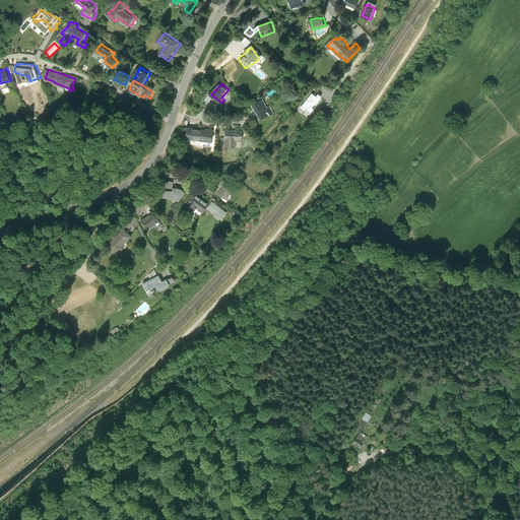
[(314,95),(311,93),(301,107),(309,114),(313,109),(311,108),(320,96),(317,93),(316,94),(315,93),(314,95)]
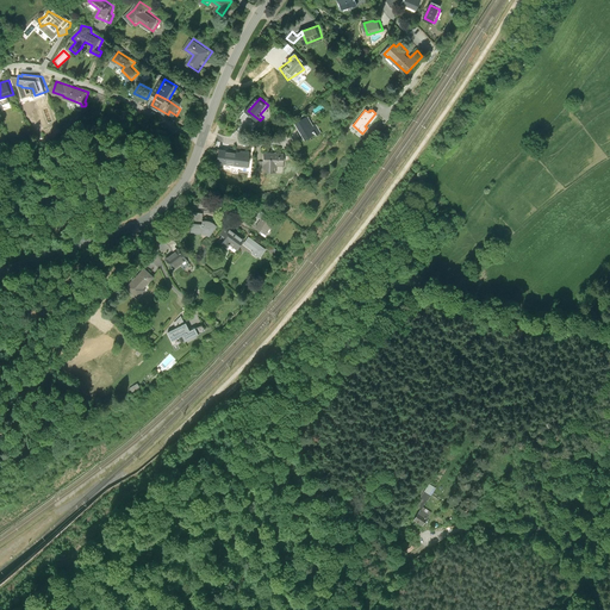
[(316,124),(310,113),(297,122),(307,138),(318,131),(319,132),(324,130),(319,122),(316,124)]
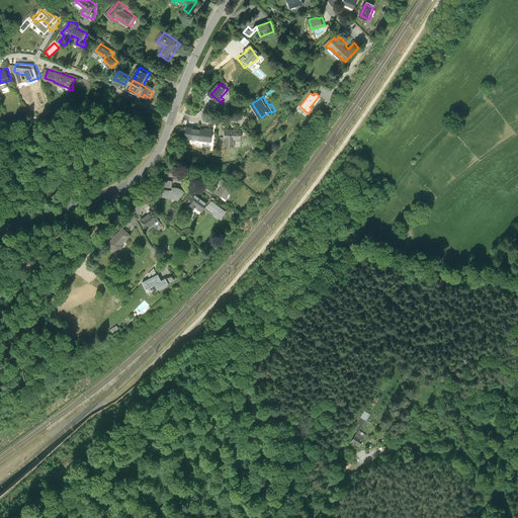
[(210,132),(186,128),(184,140),(209,142),(210,132)]
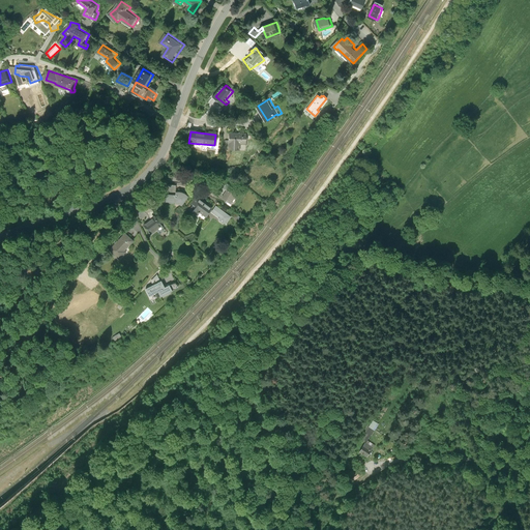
[(246,134),(229,134),(229,141),(229,147),(229,150),(239,150),(239,144),(245,144),(246,138),(246,134)]
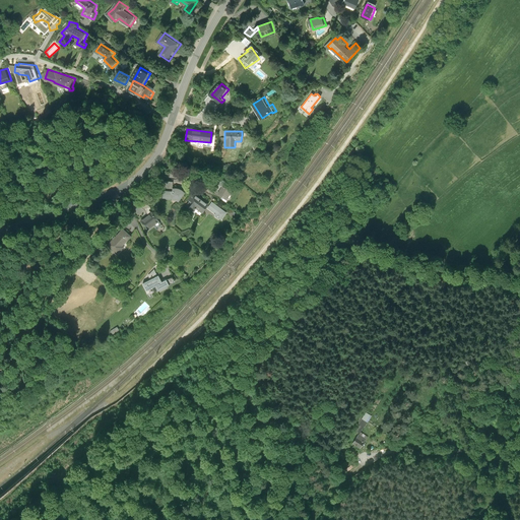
[(221,187),(217,194),(226,200),(230,195),(231,196),(235,190),(223,184),(224,182),(216,177),(213,182),(221,187)]
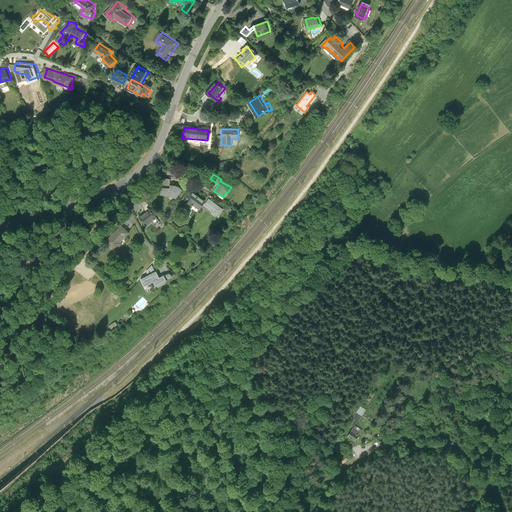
[(170,179),(161,178),(160,188),(169,189),(169,186),(170,179)]
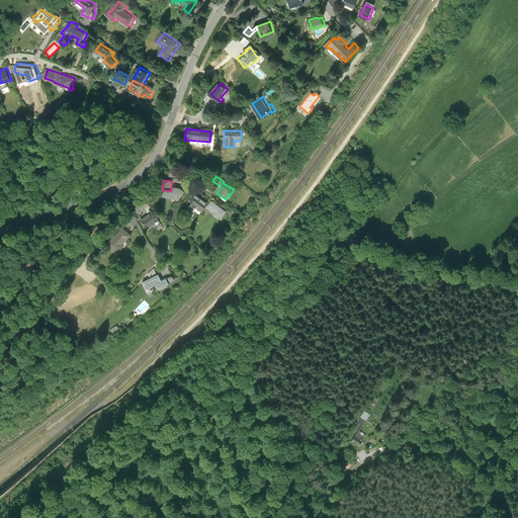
[(173,188),(171,188),(170,198),(177,201),(184,193),(183,191),(181,190),(180,189),(179,188),(177,188),(176,188),(174,187),(173,188)]
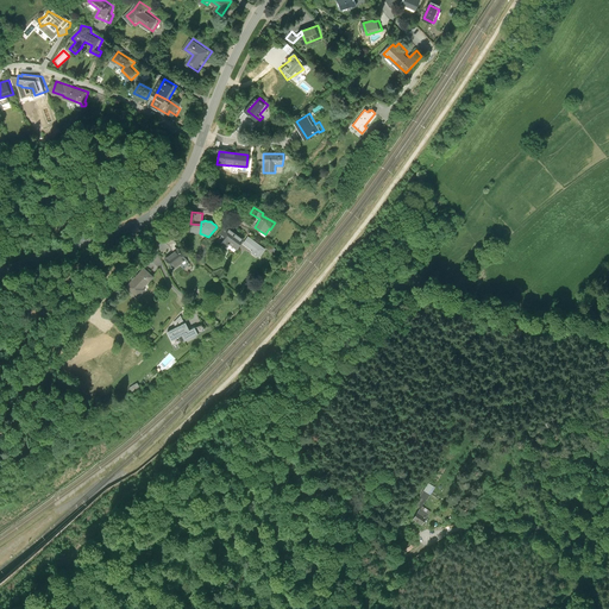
[(200,233),(201,225),(190,224),(190,233),(200,233)]
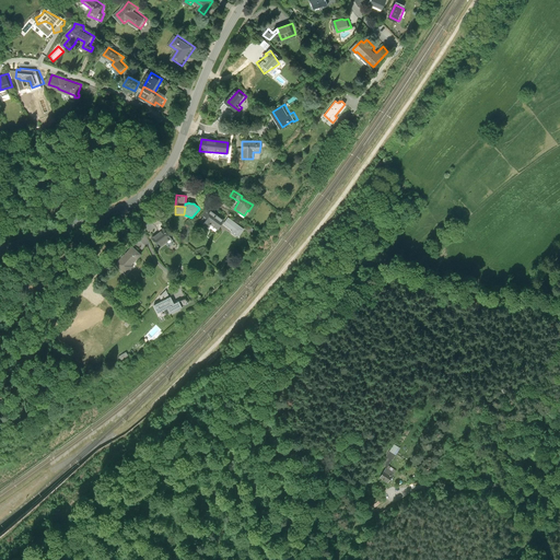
[(207,208),(201,214),(207,219),(203,224),(208,228),(210,225),(218,231),(222,224),(224,221),(207,208)]
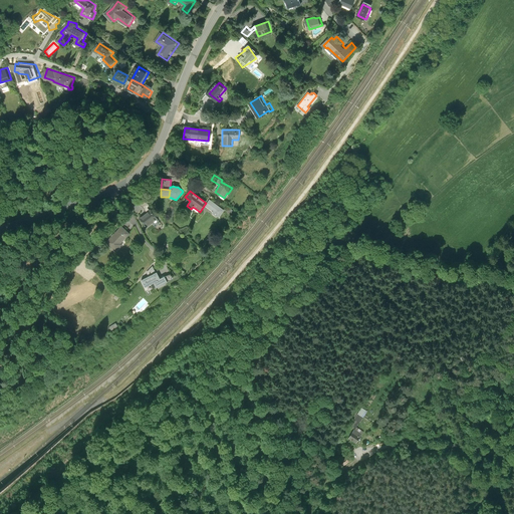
[(224,211),(209,200),(206,203),(204,206),(211,212),(212,215),(215,218),(219,217),(224,211)]
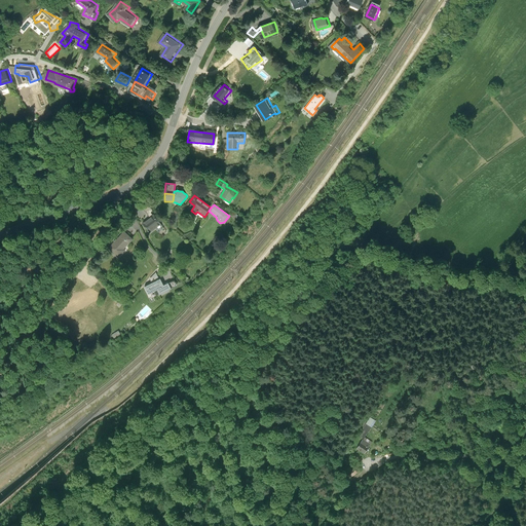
[(163,228),(153,216),(143,224),(149,233),(155,229),(158,232),(163,228)]
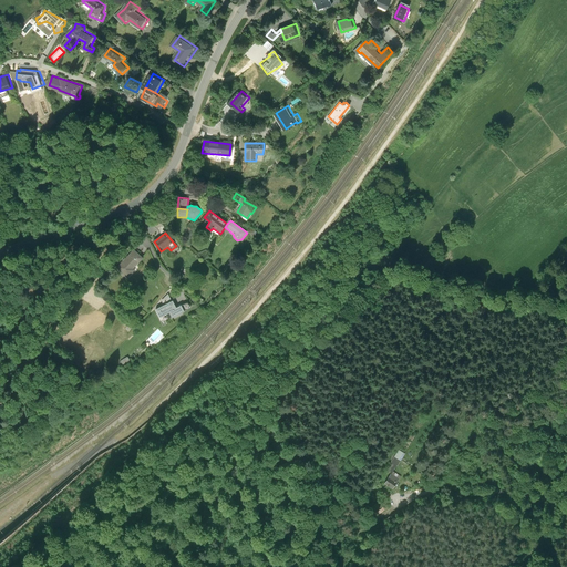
[(143,258),(134,249),(117,267),(127,277),(135,269),(133,268),(143,258)]
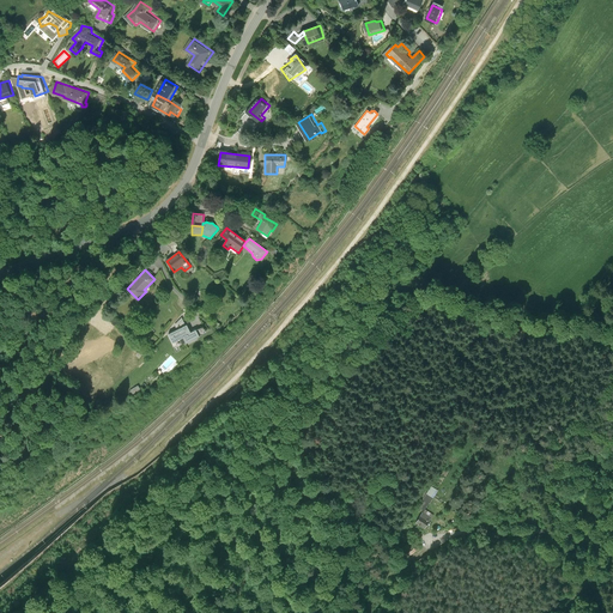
[(186,325),(168,334),(173,343),(182,337),(186,343),(199,335),(195,328),(190,332),(186,325)]
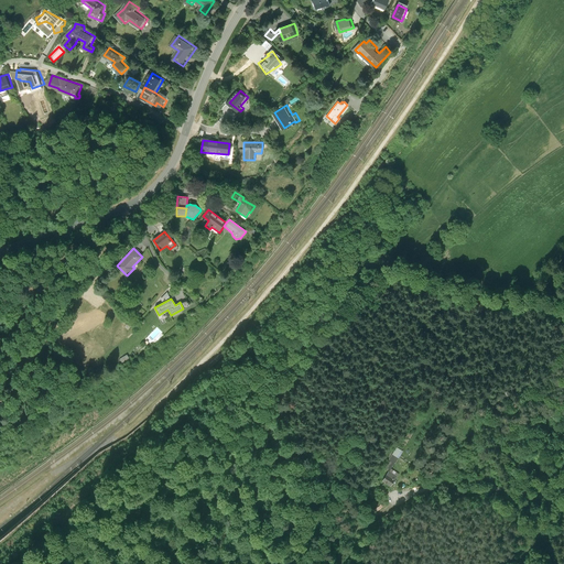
[(114,307),(108,302),(101,310),(107,315),(114,307)]
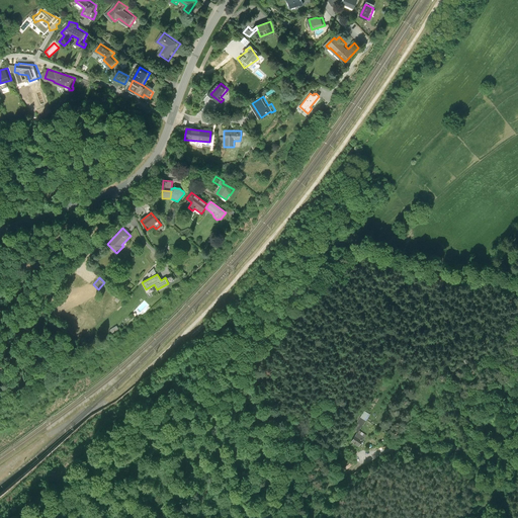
[(94,292),(83,304),(92,312),(100,304),(95,299),(98,295),(94,292)]
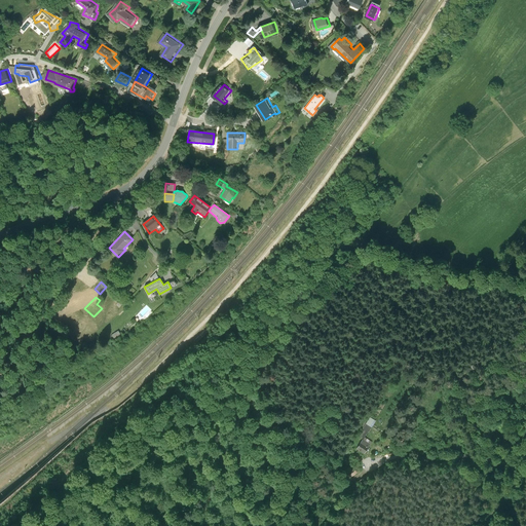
[(153,310),(146,304),(136,314),(141,318),(142,317),(144,320),(153,310)]
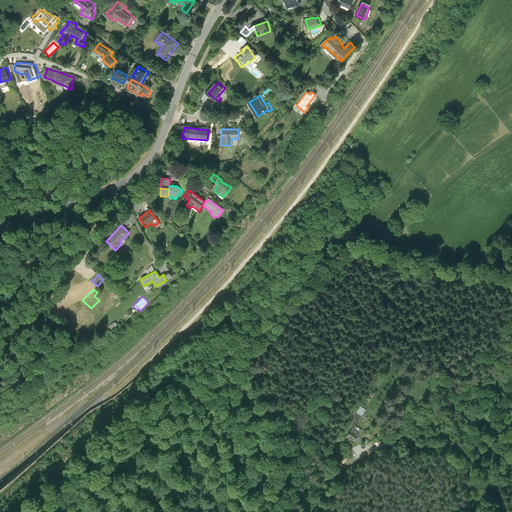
[(115,320),(108,324),(111,328),(117,324),(115,320)]
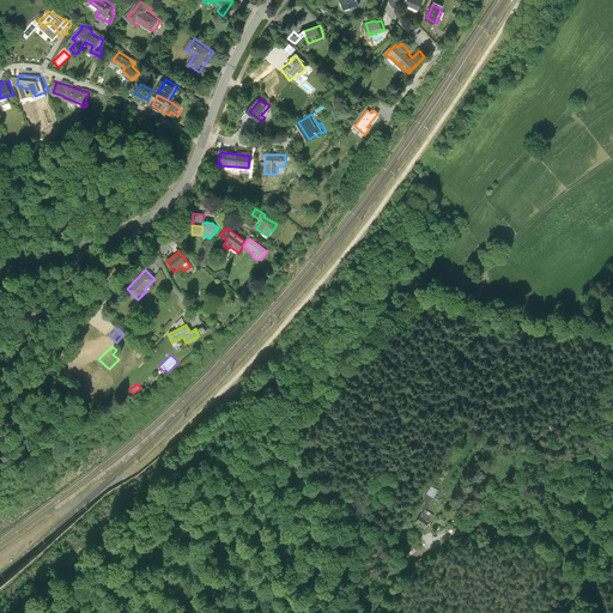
[(226,398),(229,400),(241,388),(238,386),(226,398)]
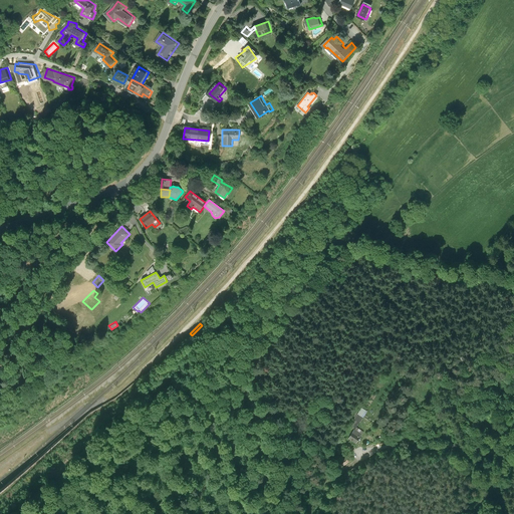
[(367,412),(361,408),(357,414),(362,418),(367,412)]
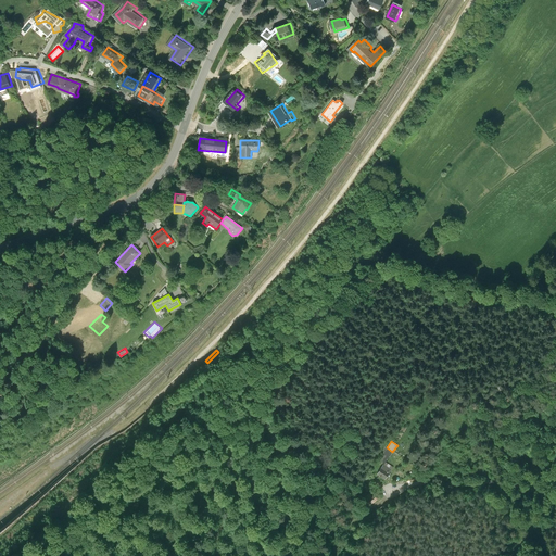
[(392,452),(387,447),(383,453),(389,457),(392,452)]
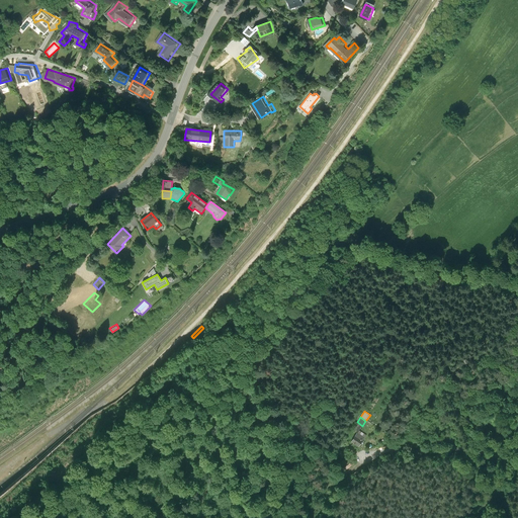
[(365,438),(357,432),(350,441),(359,447),(365,438)]
